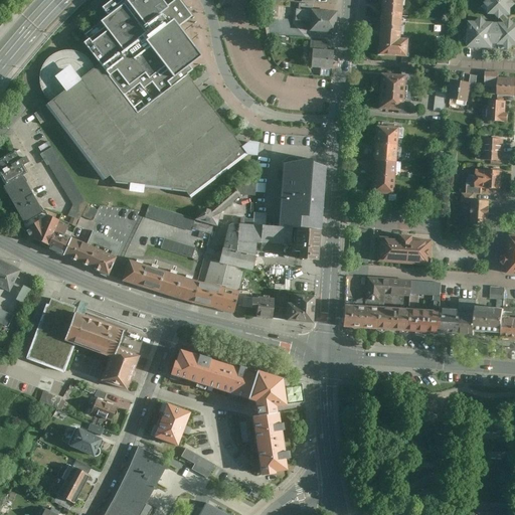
[(136,112),(185,74),(204,59),(180,27),(192,18),(185,9),(177,0),(175,0),(165,7),(159,0),(116,0),(102,11),(106,17),(79,37),(100,64),(136,112)]
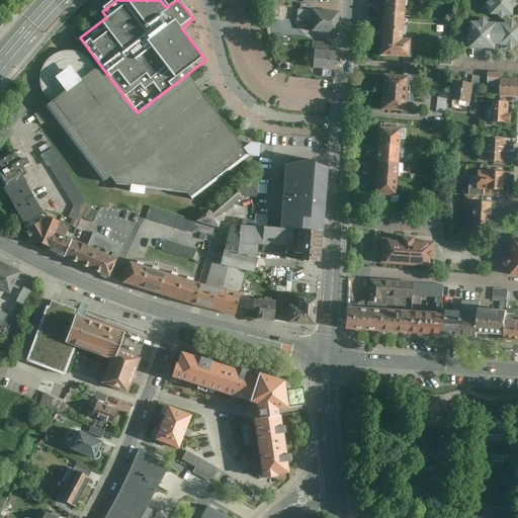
[(384,0),(384,3),(382,25),(380,55),(410,57),(411,40),(404,40),(406,0),(384,0)]
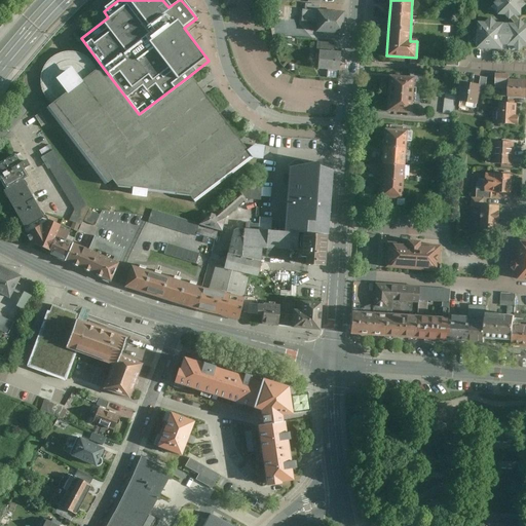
[(525,0),(501,0),(494,8),(502,16),(510,16),(517,25),(499,24),(494,17),(488,24),(481,24),(480,37),(475,43),(481,50),(504,51),(505,47),(508,47),(517,47),(522,52),(525,48),(525,24),(519,17),(525,17),(525,10),(525,9),(525,0)]
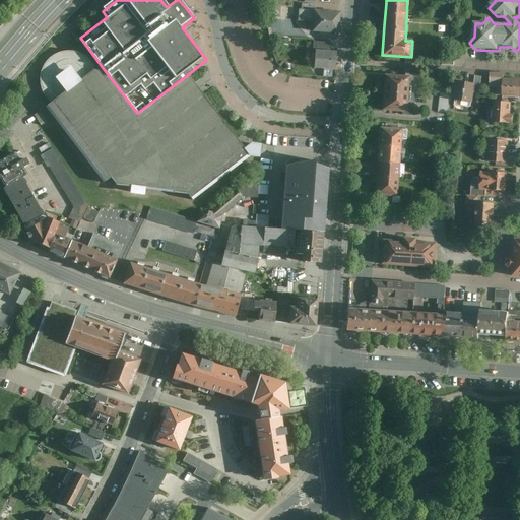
[(302,10),(299,9),(298,21),(313,22),(312,33),(337,35),(339,12),(314,10),(302,10)]
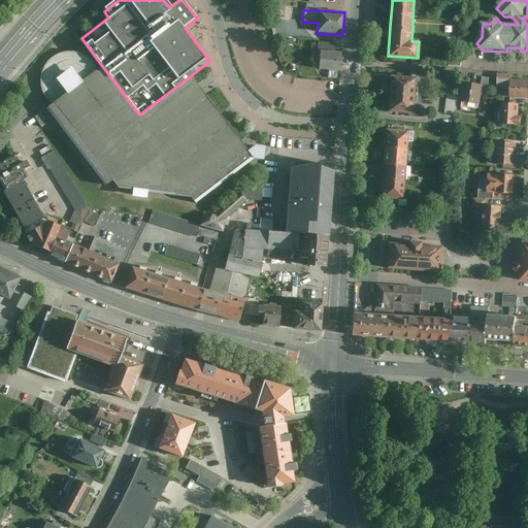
[(318,52),(320,53),(334,54),(335,43),(319,42),(318,52)]
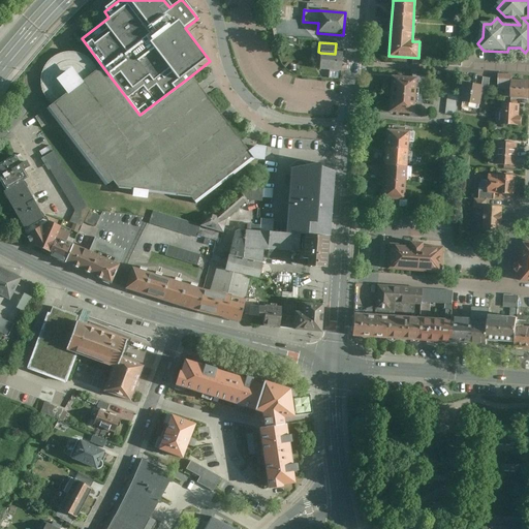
[(241,143),(200,90),(190,76),(139,115),(102,66),(96,71),(94,68),(90,61),(85,57),(80,55),(72,53),(66,53),(61,54),(54,56),(50,60),(45,64),(41,70),(39,78),(40,87),(41,93),(44,98),(49,102),(52,105),(44,111),(53,122),(105,190),(191,201),(195,206),(253,158),(249,154),(241,143)]
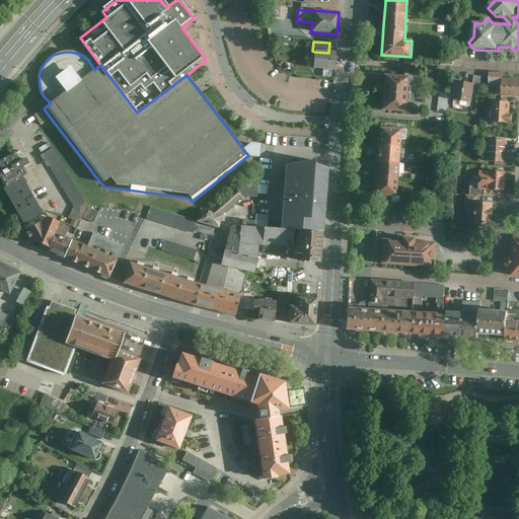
[(328,53),(314,52),(313,70),(334,72),(335,53),(328,53)]
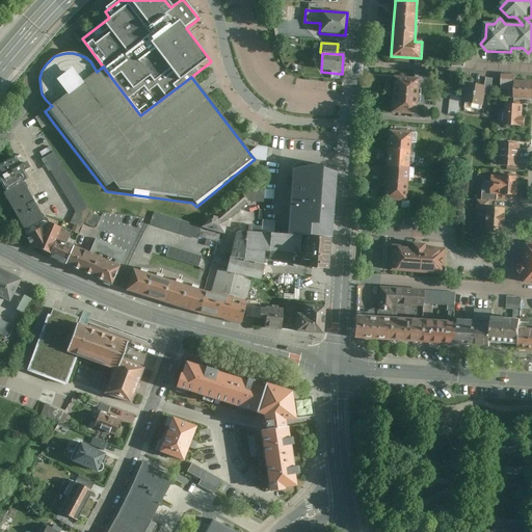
[(464,55),(453,54),(453,65),(464,67),(464,55)]
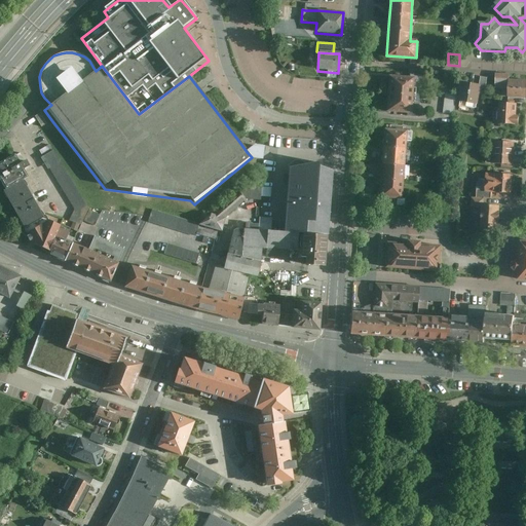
[(512,75),(497,75),(496,89),(511,90),(510,99),(525,99),(525,80),(512,80),(512,75)]
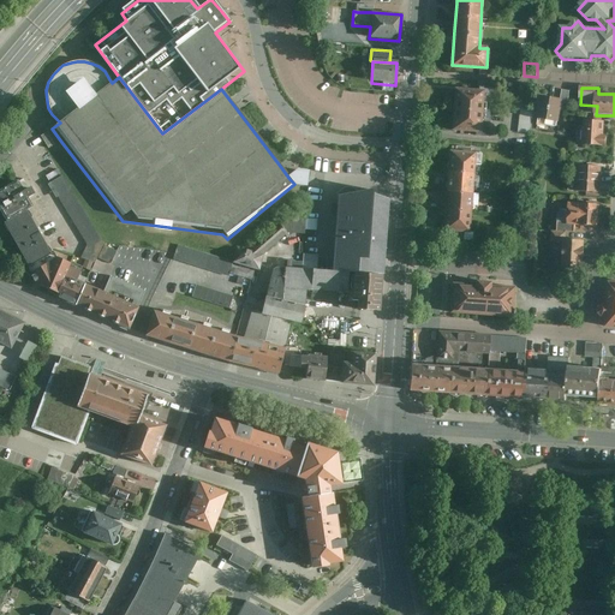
[(484,93),(455,90),(454,112),(483,114),(484,93)]
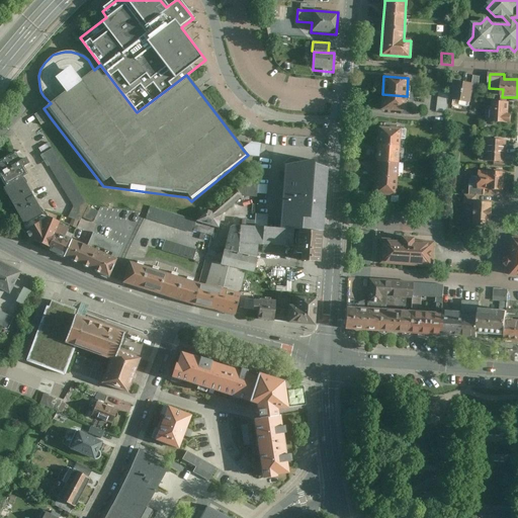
[(473,93),(476,80),(460,77),(456,100),(472,103),(473,93)]
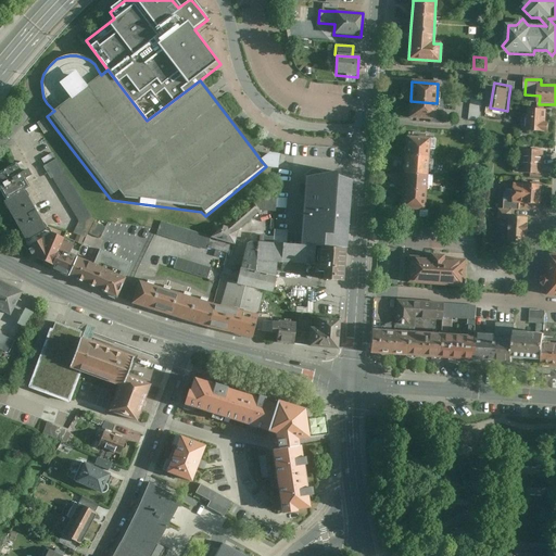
[(479,124),(482,100),(471,99),(468,123),(479,124)]
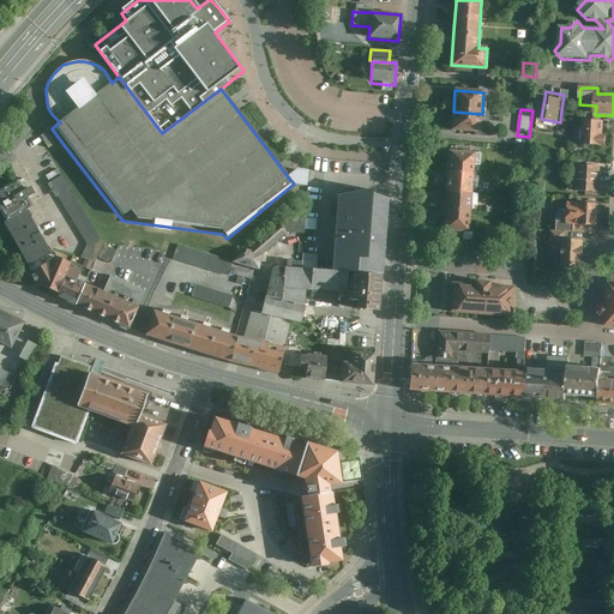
[(482,114),(453,112),(452,132),(481,133),(482,114)]
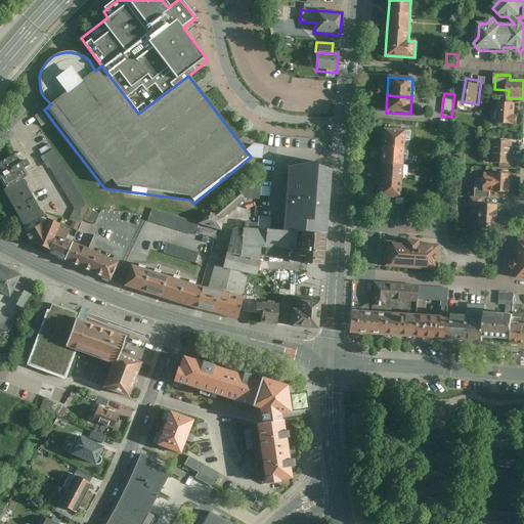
[(517,105),(499,105),(499,126),(519,127),(520,117),(517,117),(517,105)]
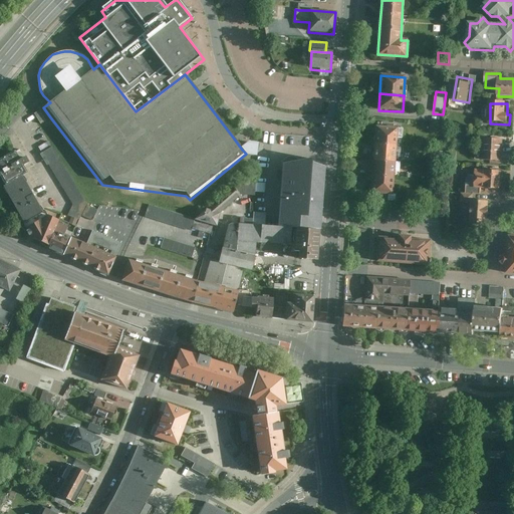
[(393,198),(396,134),(376,133),(376,142),(375,154),(374,168),(374,184),(373,197),(393,198)]
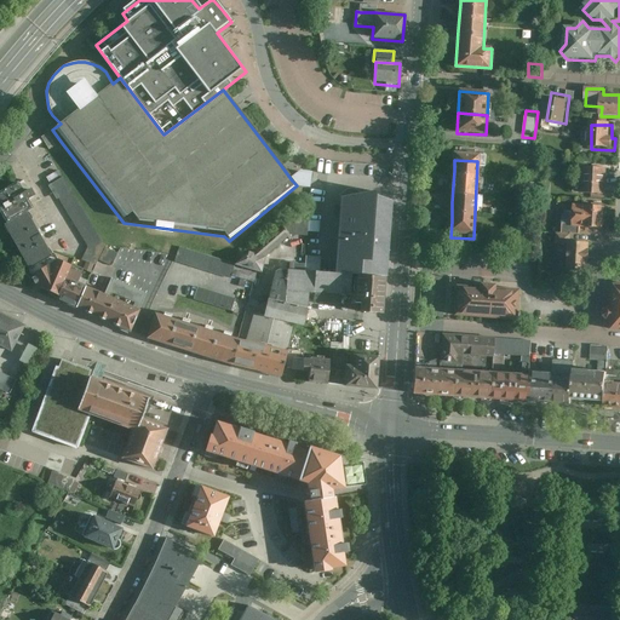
[(608,170),(585,168),(584,195),(607,196),(608,170)]
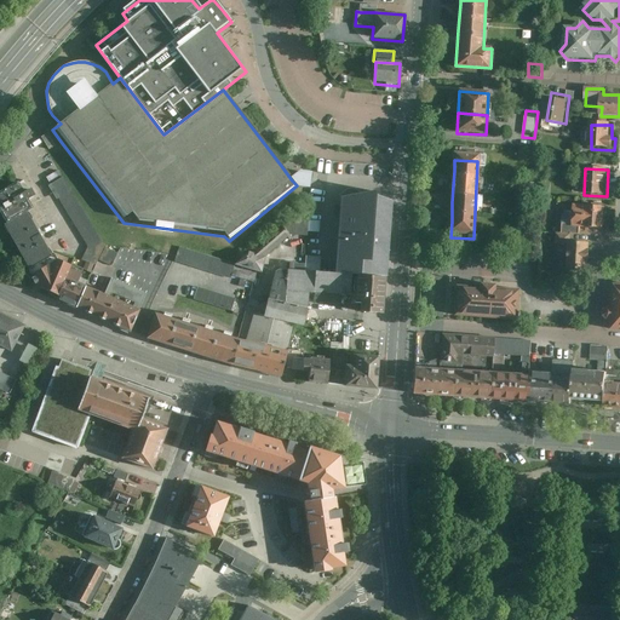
[(107,247),(64,178),(51,187),(90,248),(84,260),(96,267),(107,247)]
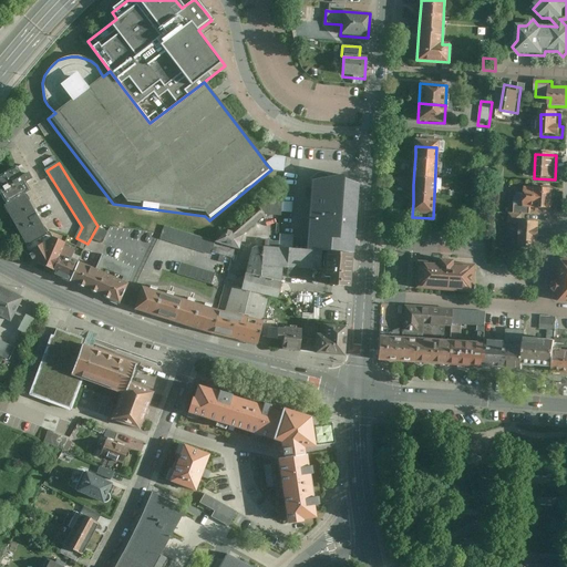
[(0,178),(0,192),(9,207),(27,197),(34,193),(30,186),(34,184),(29,175),(24,178),(18,168),(0,178)]
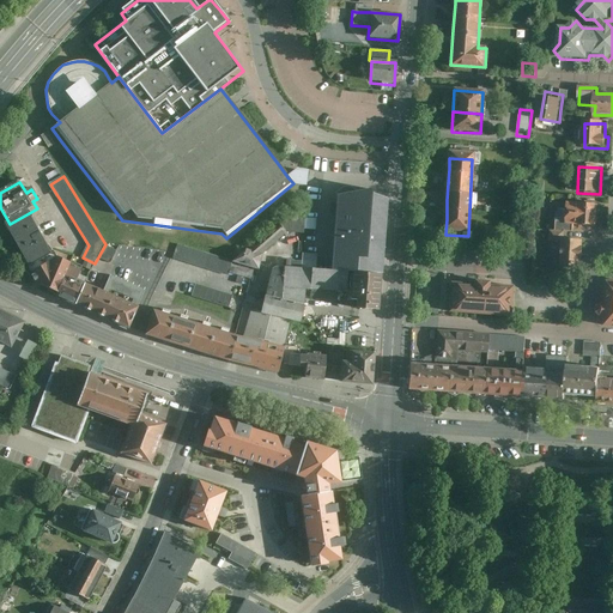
[(337,199),(331,274),(347,275),(382,278),(387,201),(371,198),(371,193),(357,195),(357,194),(356,194),(354,193),(353,192),(352,190),(350,189),(349,189),(346,189),(345,189),(343,189),(341,190),(340,192),(339,193),(338,194),(337,195),(337,198),(337,199)]
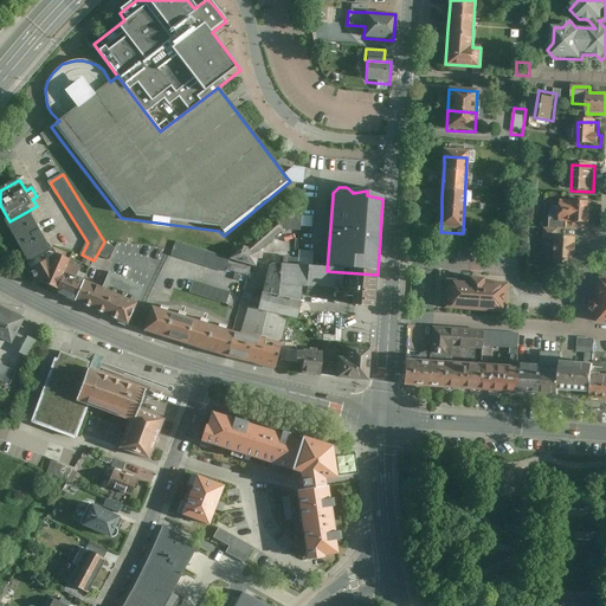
[(591,224),(592,202),(563,201),(562,219),(562,224),(568,224),(591,224)]
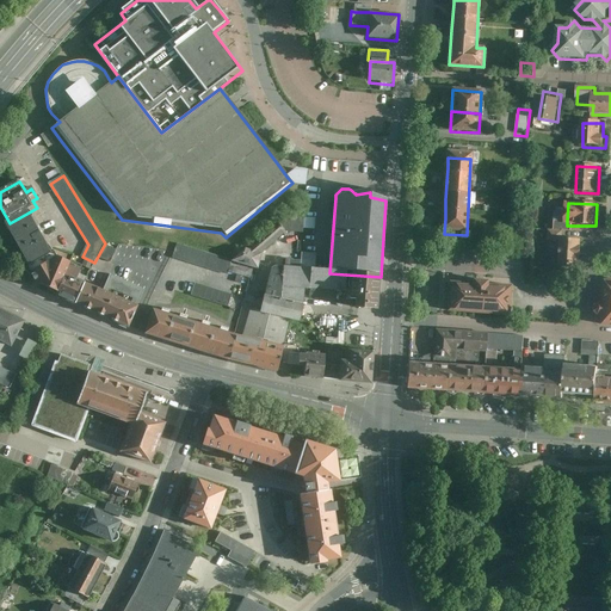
[(7,226),(32,269),(55,257),(29,213),(10,223),(7,226)]
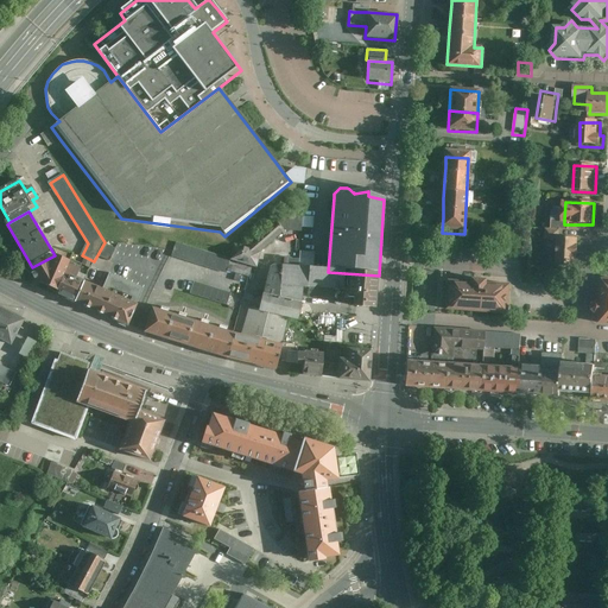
[(302,215),(283,214),(229,260),(257,271),(260,254),(286,233),(301,233),(302,215)]
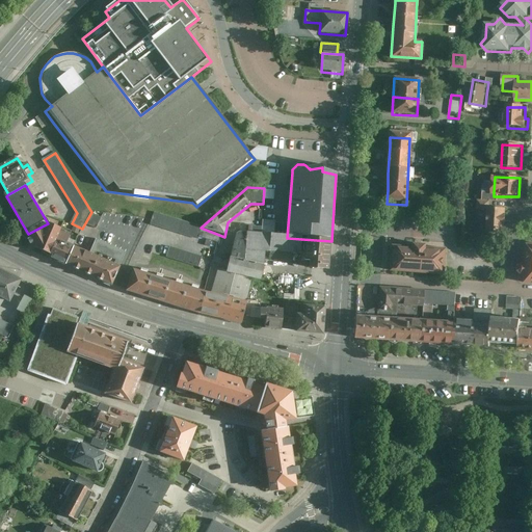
[(482,192),(482,202),(489,203),(498,203),(499,196),(494,196),(494,192),(482,192)]
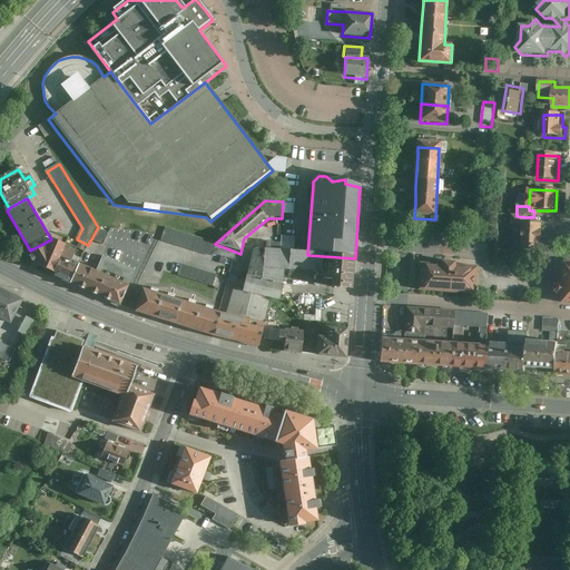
[(523,227),(523,223),(524,217),(517,216),(512,216),(511,227),(523,227)]
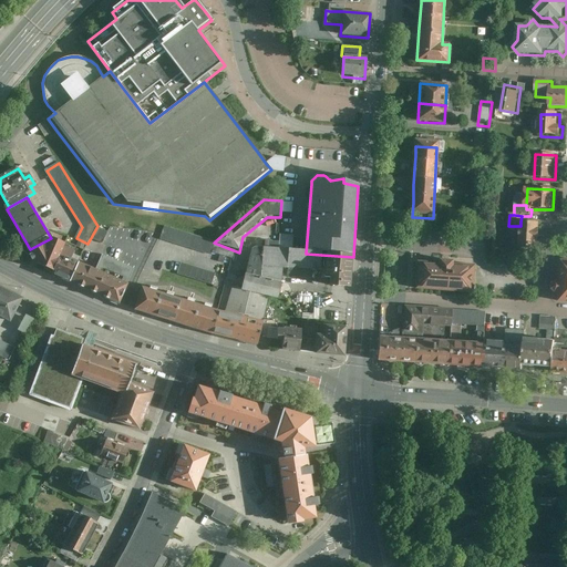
[(539,254),(540,223),(521,222),(521,226),(519,251),(539,254)]
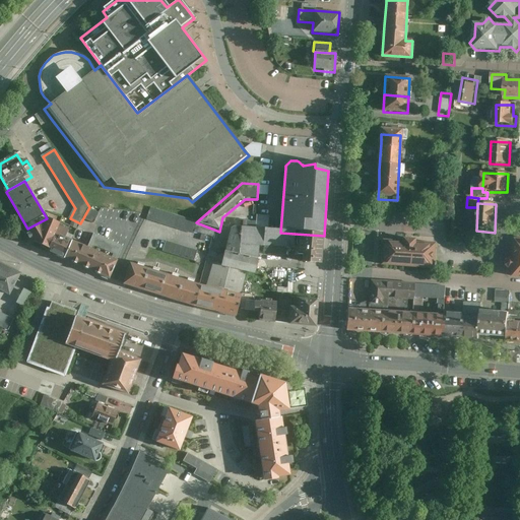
[(100,213),(89,208),(84,219),(94,224),(100,213)]
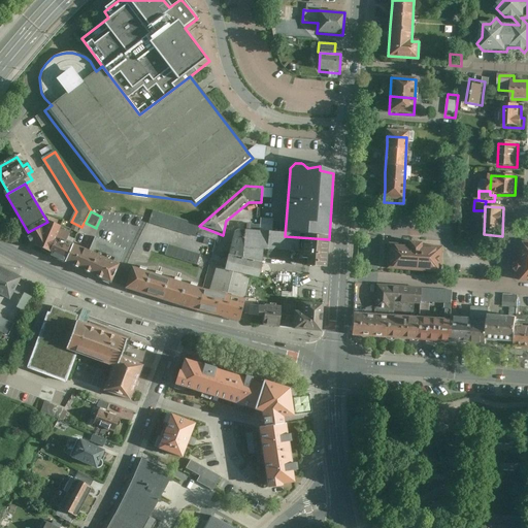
[(199,226),(153,211),(151,218),(149,224),(195,238),(199,226)]
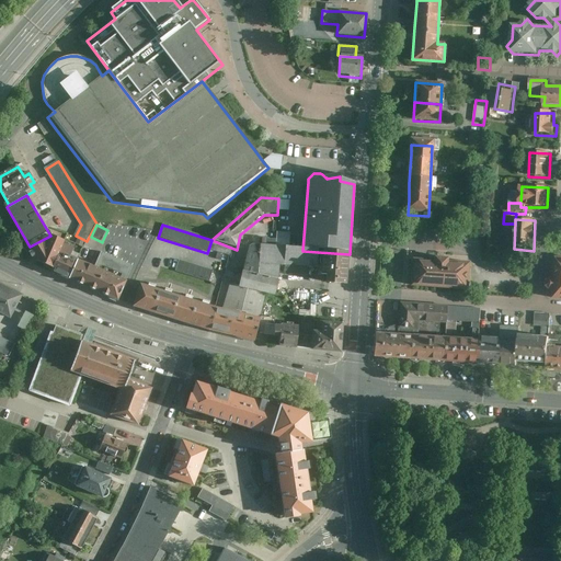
[(277,232),(275,249),(289,250),(290,235),(277,232)]
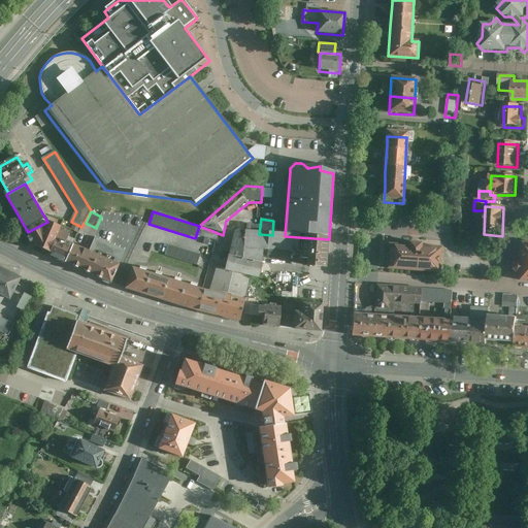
[(38,250),(69,263),(76,246),(69,243),(72,235),(52,226),(50,221),(47,222),(28,232),(38,250)]
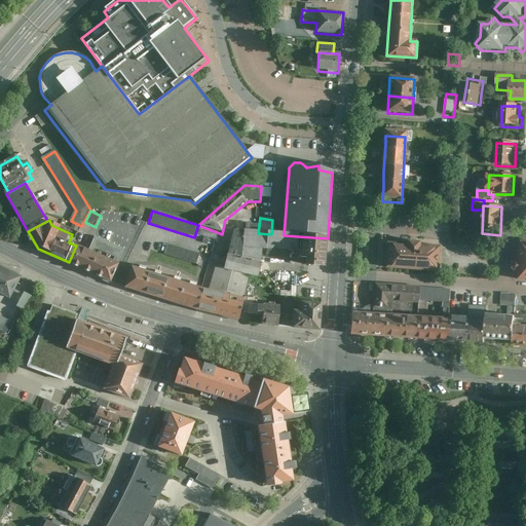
[(233,232),(227,257),(261,265),(262,251),(267,251),(266,258),(289,260),(290,253),(298,253),(298,236),(284,235),(271,234),(258,233),(236,230),(233,232)]
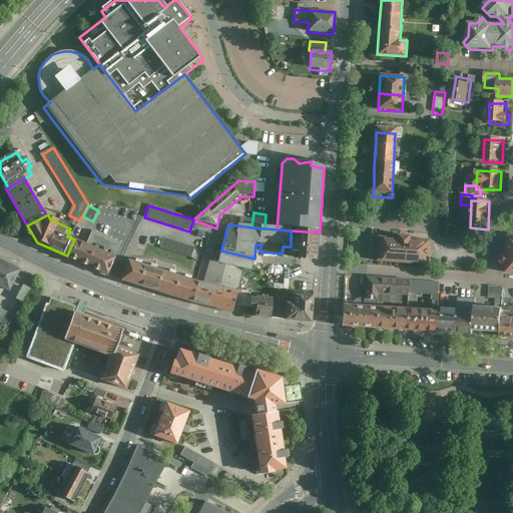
[(88,245),(74,239),(67,255),(109,274),(122,244),(94,231),(88,245)]
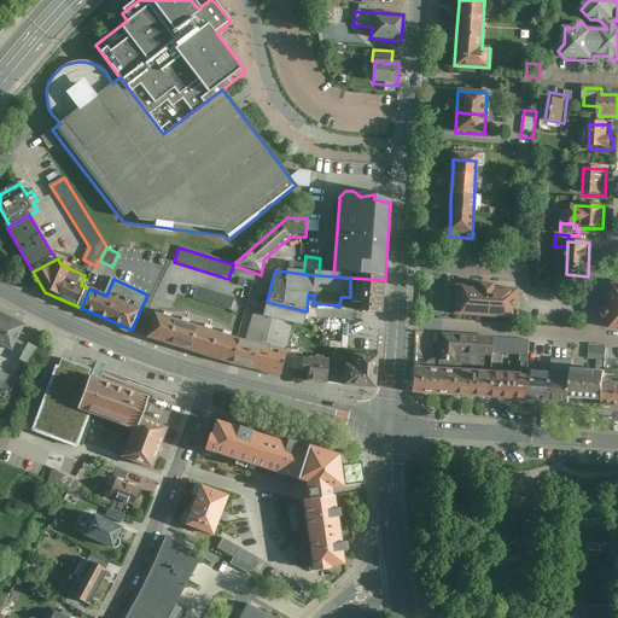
[(380,319),(384,283),(355,280),(353,308),(360,309),(359,318),(380,319)]
